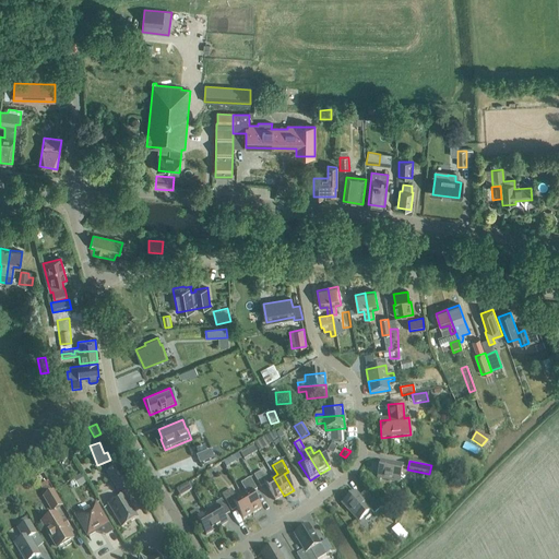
[(381,462),(378,479),(399,484),(402,466),(381,462)]
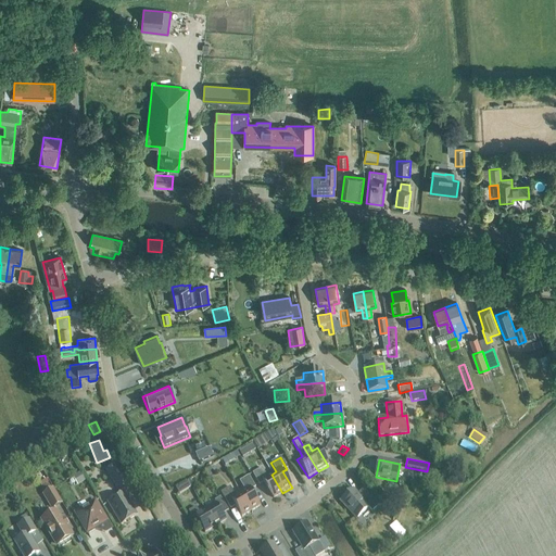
[(85,469),(76,472),(79,480),(88,477),(85,469)]
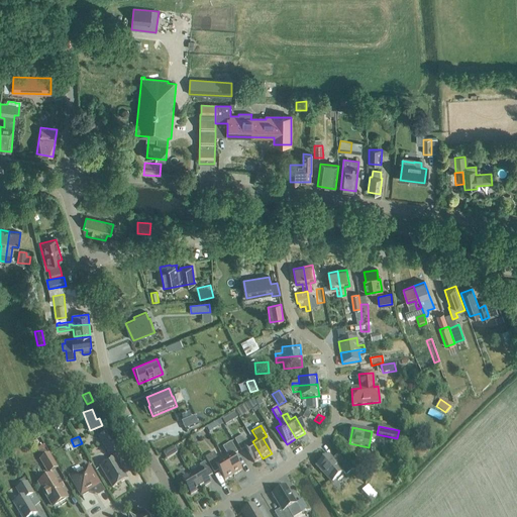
[(263,458),(252,441),(247,443),(243,436),(234,441),(241,451),(245,449),(254,463),(263,458)]
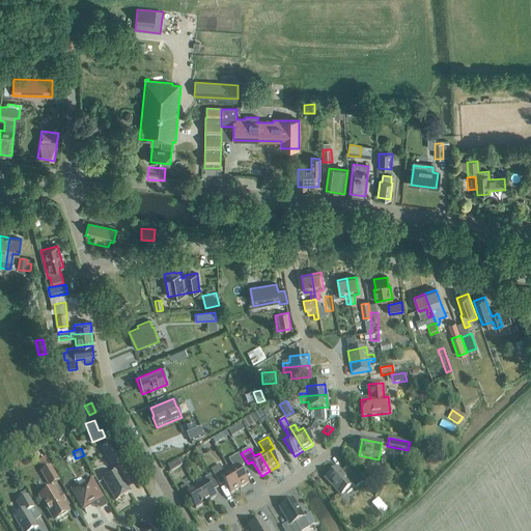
[(112,470),(120,465),(114,453),(106,458),(112,470)]
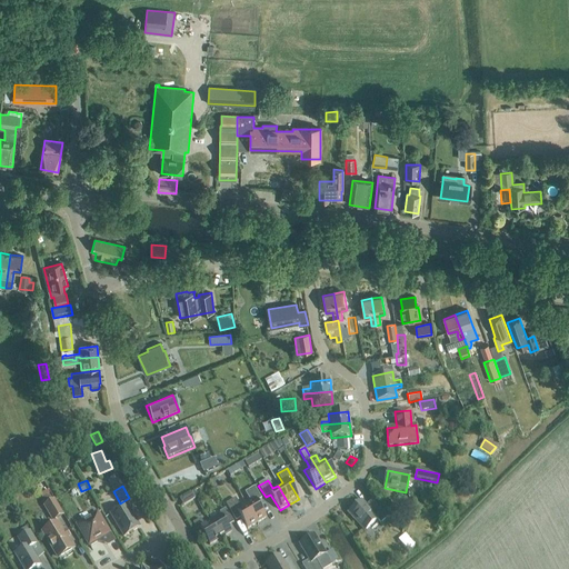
[(245,505),(257,523),(266,518),(257,502),(261,499),(255,488),(245,493),(250,502),(245,505)]
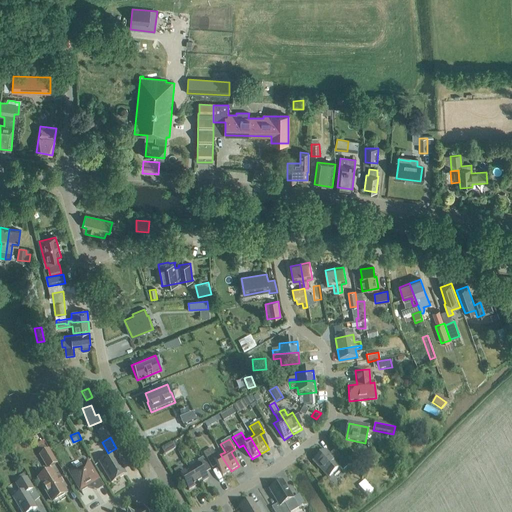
[(165,456),(177,448),(174,443),(161,450),(165,456)]
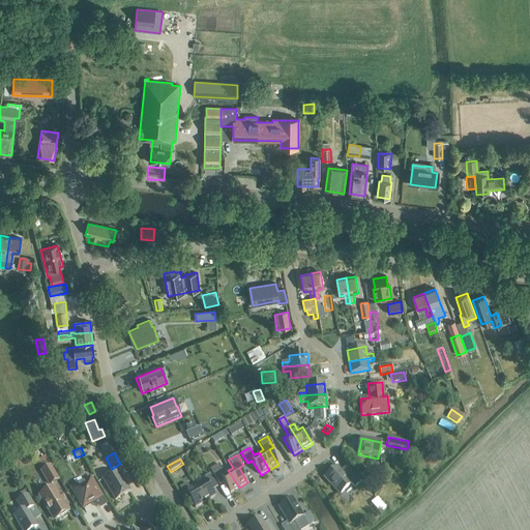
[(219,486),(224,483),(230,494),(239,488),(228,470),(224,473),(218,465),(210,470),(219,486)]
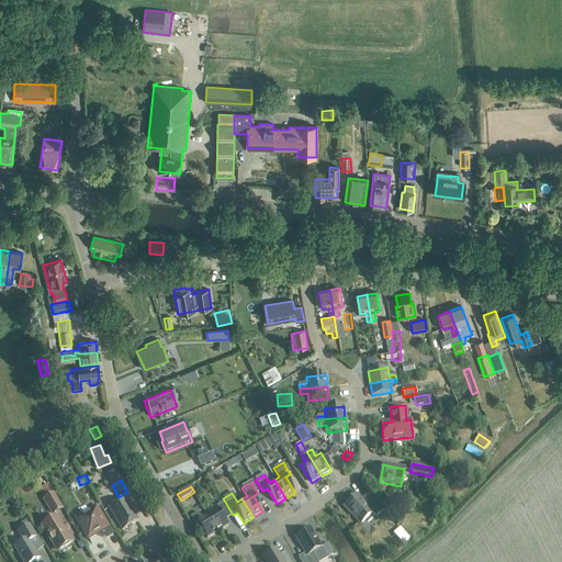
[(361,501),(356,495),(345,506),(361,524),(372,514),(375,517),(383,512),(384,514),(385,513),(368,494),(361,501)]
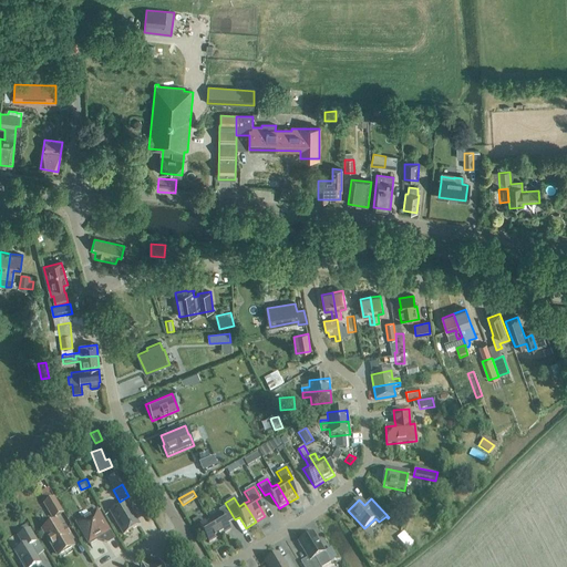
[(62,514),(53,500),(43,505),(52,519),(62,514)]
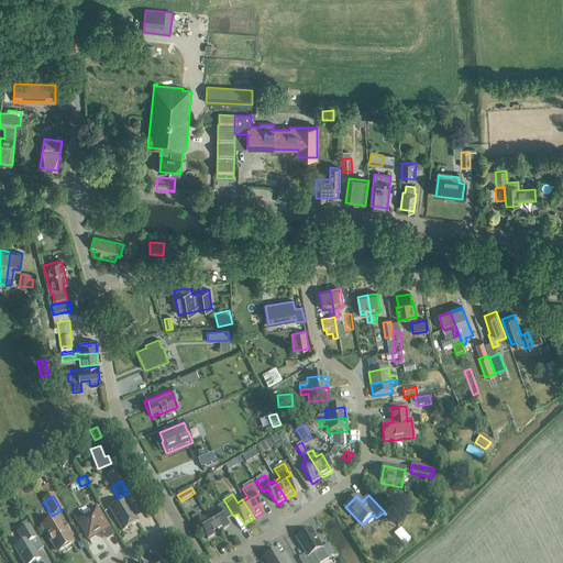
[(122,532),(138,522),(124,500),(109,509),(122,532)]
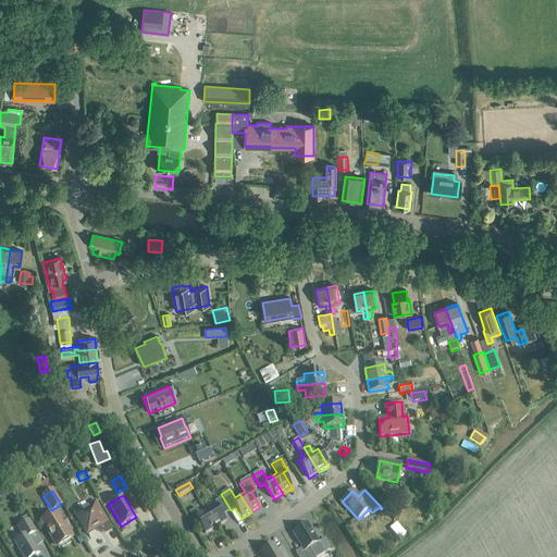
[(323,498),(319,503),(324,508),(330,503),(323,498)]
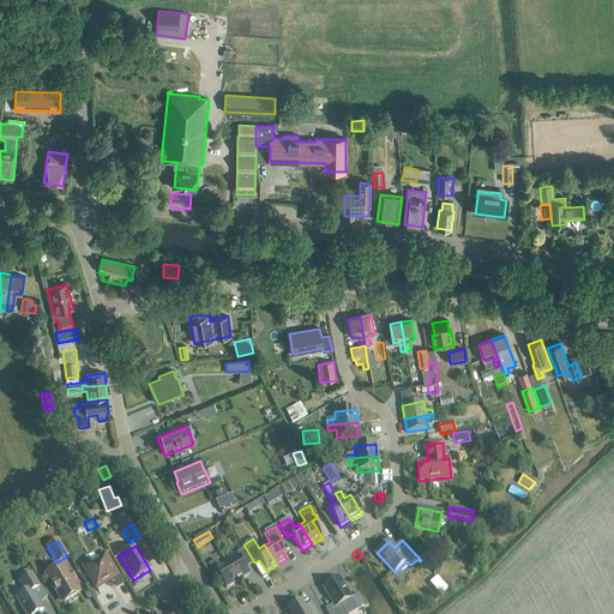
[(238,557),(226,564),(238,582),(250,575),(246,569),(252,565),(242,551),(236,554),(238,557)]
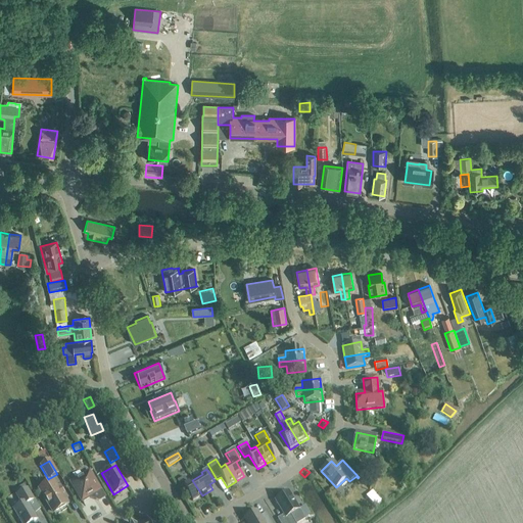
[(95,493),(100,490),(89,472),(70,483),(82,503),(89,498),(93,500),(95,493)]
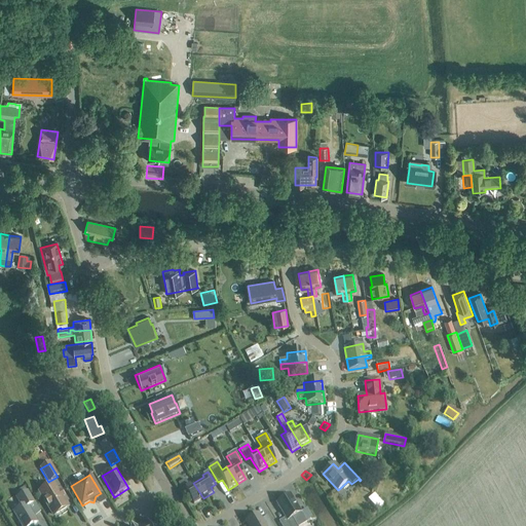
[(193,483),(188,486),(185,481),(178,485),(182,490),(184,489),(193,504),(203,498),(193,483)]
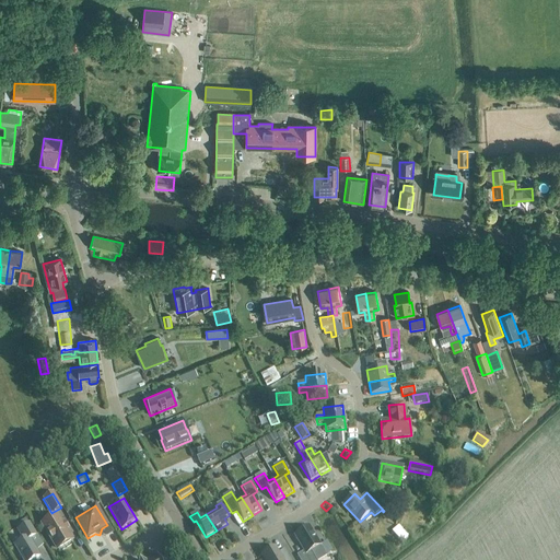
[(71,540),(56,516),(42,525),(56,549),(71,540)]
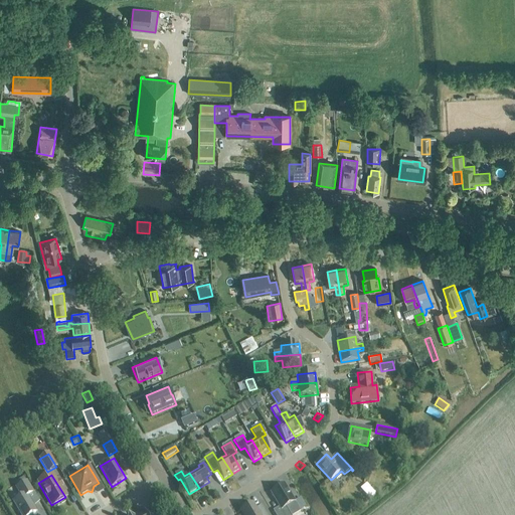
[(371,497),(379,490),(369,478),(361,485),(371,497)]
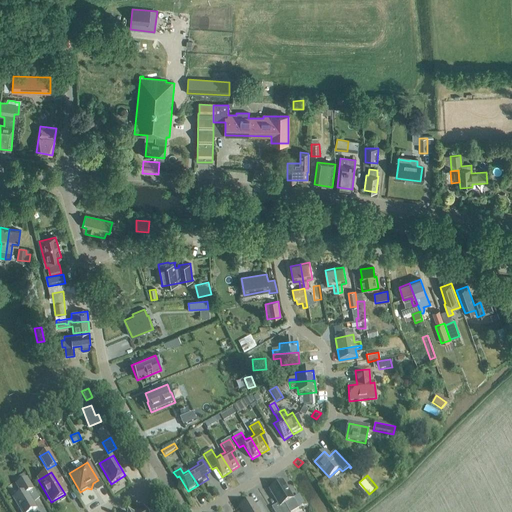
[(13,500),(19,511),(31,511),(36,509),(27,494),(33,490),(26,479),(15,486),(20,493),(20,495),(13,500)]
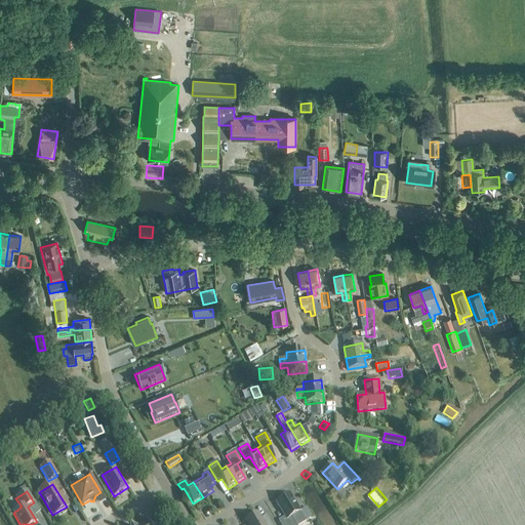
[(300,512),(290,494),(276,502),(285,518),(279,521),(281,524),(300,524),(307,522),(300,512)]
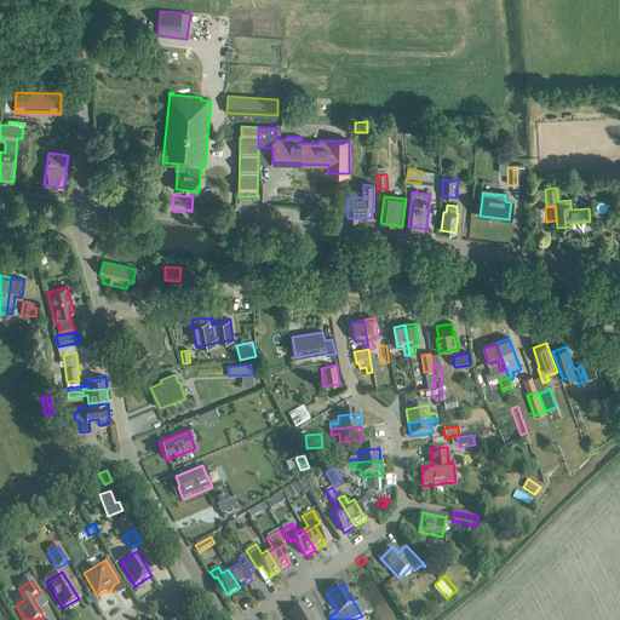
[(304,607),(290,615),(292,619),(321,619),(315,609),(308,613),(304,607)]
